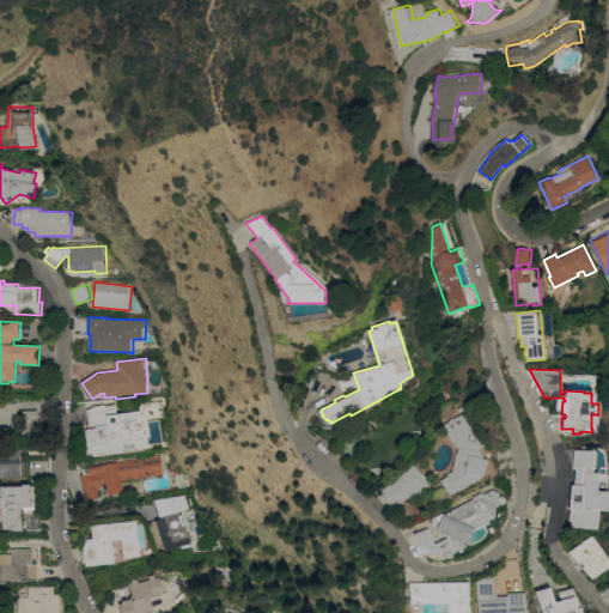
[(22,420),(13,420),(13,424),(0,424),(0,404),(19,402),(22,420)]
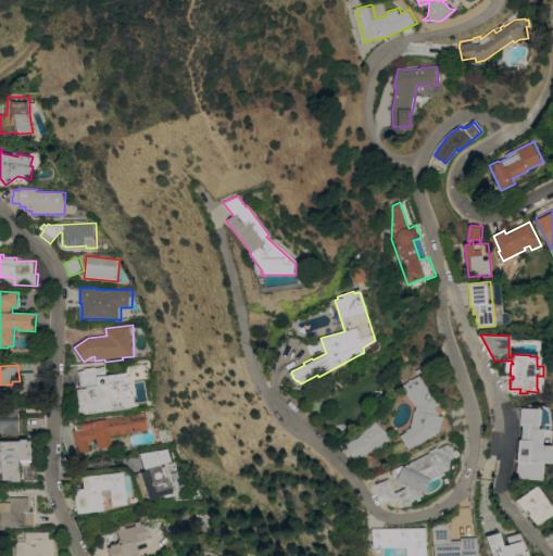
[(90,413),(85,414),(85,412),(82,412),(82,411),(79,411),(78,402),(80,402),(79,390),(89,389),(89,387),(88,387),(87,384),(83,386),(80,371),(86,370),(85,369),(97,367),(98,368),(107,367),(109,376),(129,373),(130,376),(132,376),(133,380),(130,381),(130,383),(133,383),(133,386),(132,386),(133,397),(135,397),(136,402),(134,403),(134,405),(132,405),(132,407),(126,408),(126,405),(113,407),(113,409),(98,412),(98,409),(89,411),(90,413)]
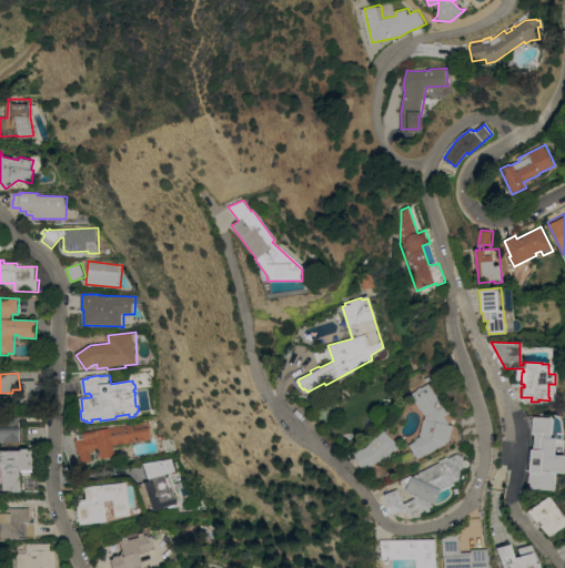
[(37,379),(37,403),(21,403),(21,381),(37,379)]
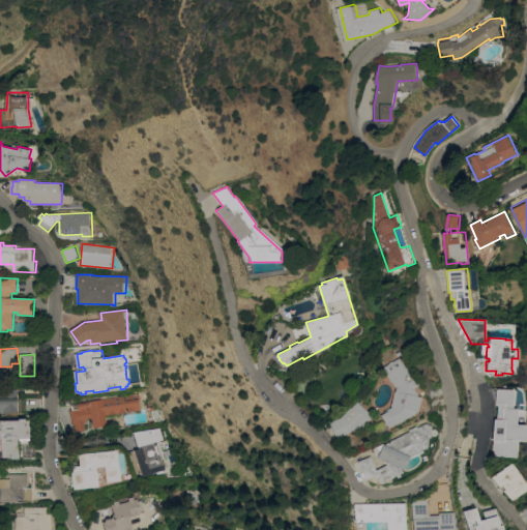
[(397,424),(396,423),(389,428),(388,425),(387,425),(385,422),(386,422),(381,415),(388,411),(387,410),(392,407),(391,406),(396,390),(396,391),(397,387),(396,387),(393,383),(392,383),(383,367),(390,363),(389,362),(392,360),(393,361),(400,358),(405,367),(406,366),(410,375),(412,374),(418,385),(413,388),(416,394),(416,395),(421,396),(417,413),(415,412),(414,415),(412,415),(397,424)]
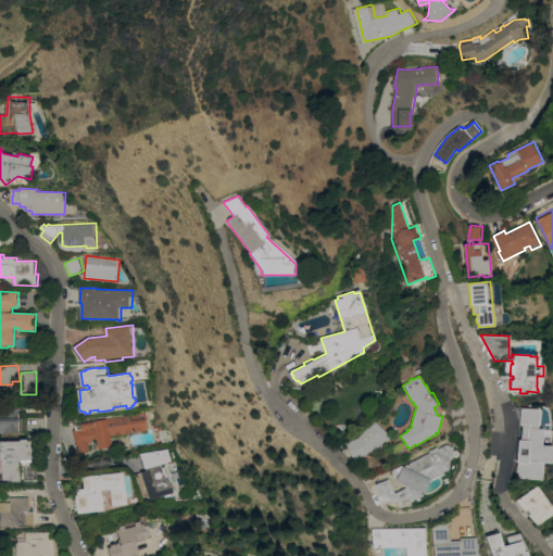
[(0,407),(19,407),(20,432),(15,432),(15,433),(7,433),(7,432),(0,432),(0,407)]
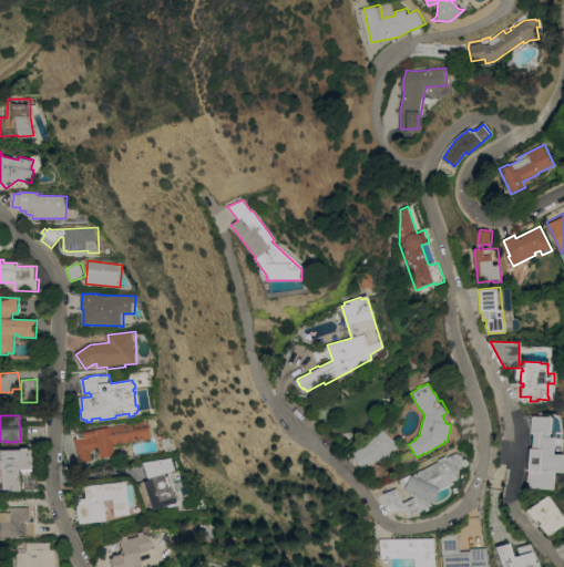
[(529,449),(532,450),(533,433),(530,433),(531,416),(547,418),(545,437),(561,439),(560,457),(561,457),(561,470),(559,470),(559,472),(551,472),(550,488),(525,487),(527,464),(529,449)]
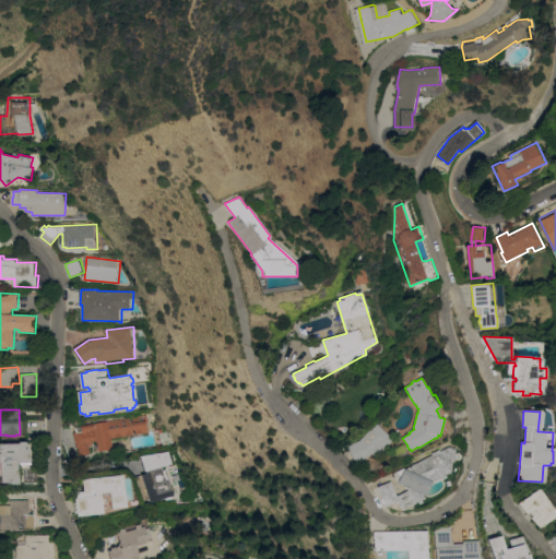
[(78,431),(77,426),(150,415),(151,423),(149,423),(150,432),(113,438),(115,449),(98,452),(97,441),(93,441),(94,445),(90,447),(91,453),(81,455),(80,448),(78,449),(75,432),(78,431)]
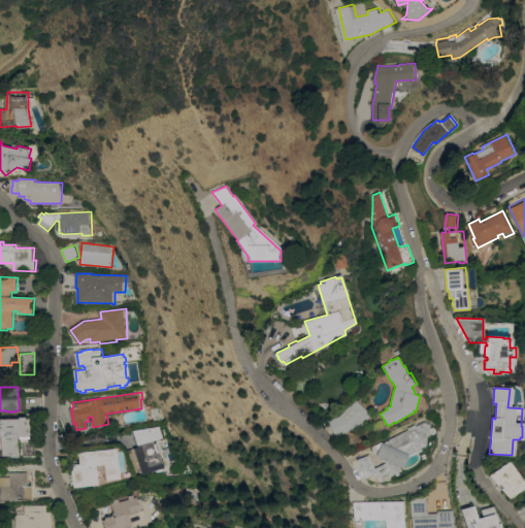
[(357,432),(353,428),(349,431),(336,436),(330,420),(341,416),(343,414),(342,413),(350,404),(352,406),(358,400),(373,415),(357,432)]
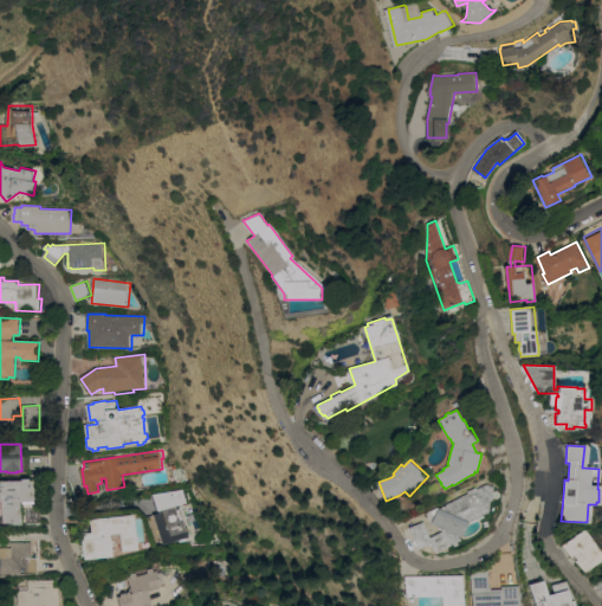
[(179,482),(176,469),(175,470),(174,465),(177,464),(179,468),(185,472),(188,472),(191,479),(179,482)]
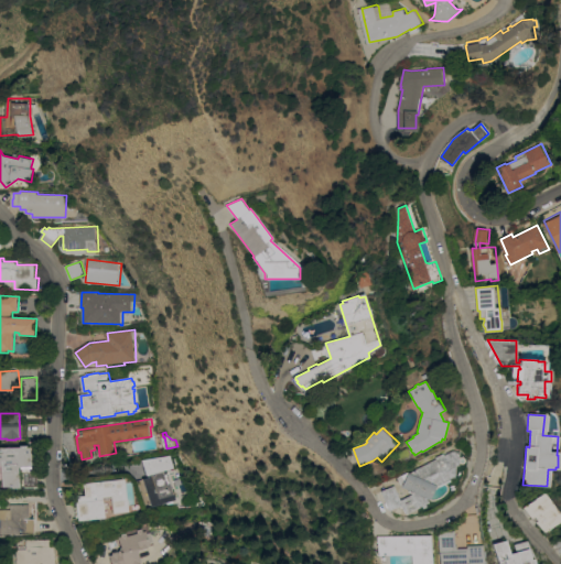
[(2,462),(0,462),(0,447),(21,447),(21,445),(28,445),(28,447),(31,447),(31,466),(19,466),(20,488),(13,488),(13,486),(2,487),(2,462)]
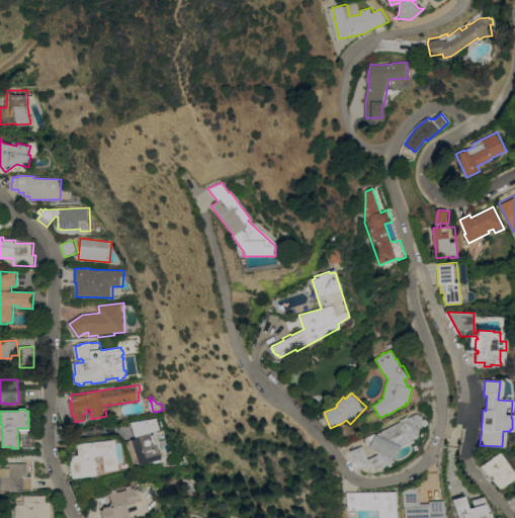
[(365,418),(375,412),(379,420),(370,425),(365,418)]
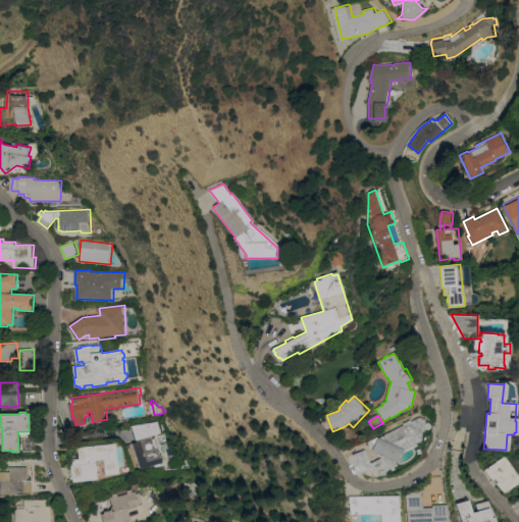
[(379,454),(372,451),(368,441),(378,436),(379,437),(404,424),(403,422),(410,419),(411,421),(418,417),(425,417),(424,431),(421,431),(421,441),(419,441),(416,444),(417,446),(407,451),(405,449),(398,462),(395,461),(398,465),(395,467),(396,468),(393,470),(391,468),(377,476),(373,468),(361,472),(358,465),(357,465),(353,456),(354,456),(354,454),(366,449),(371,463),(383,457),(379,455),(379,454)]
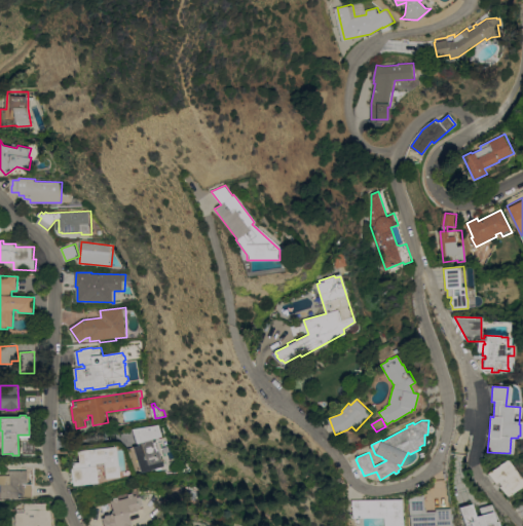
[(167,465),(143,473),(142,472),(135,474),(132,460),(133,460),(129,448),(132,447),(132,446),(146,442),(147,443),(160,439),(167,465)]
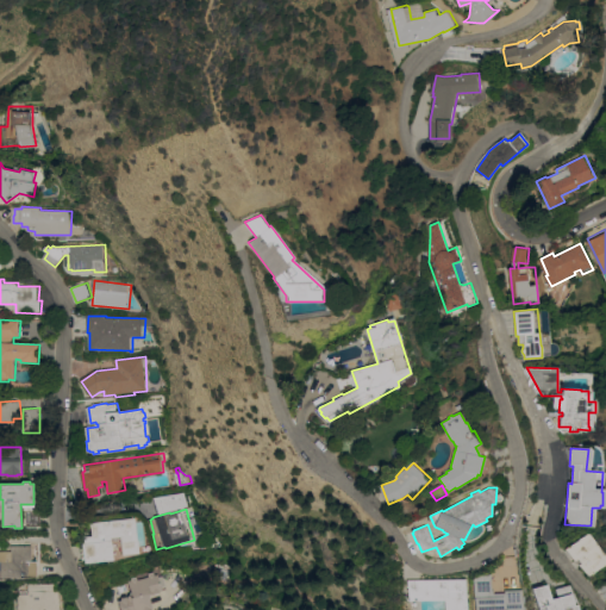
[(27,511),(42,511),(42,527),(27,527),(27,511)]
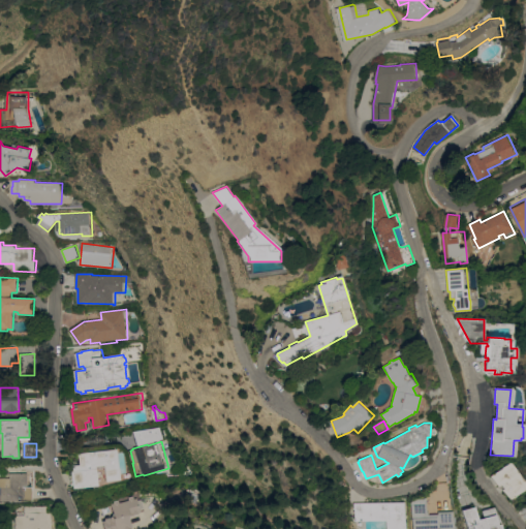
[(122,480),(107,481),(105,466),(98,467),(100,486),(74,489),(72,466),(81,465),(80,454),(119,449),(122,480)]
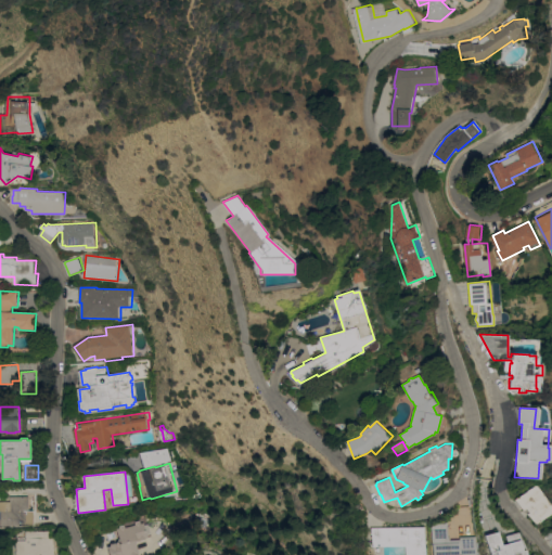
[(551,512),(540,520),(538,523),(537,521),(535,524),(527,514),(528,513),(526,508),(523,511),(515,499),(535,485),(551,507),(551,512)]
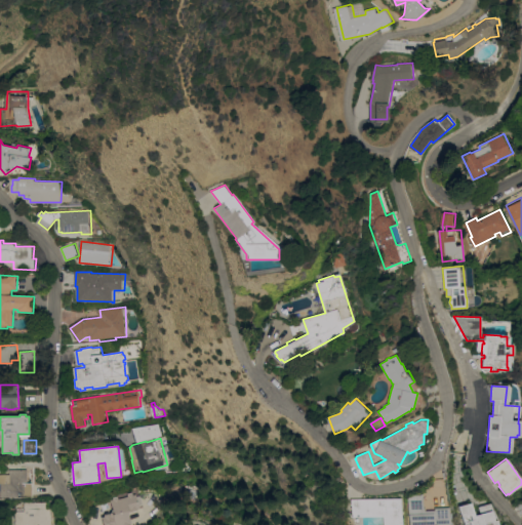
[(0,483),(0,470),(34,470),(34,494),(33,494),(33,496),(22,496),(22,497),(1,497),(1,483),(0,483)]
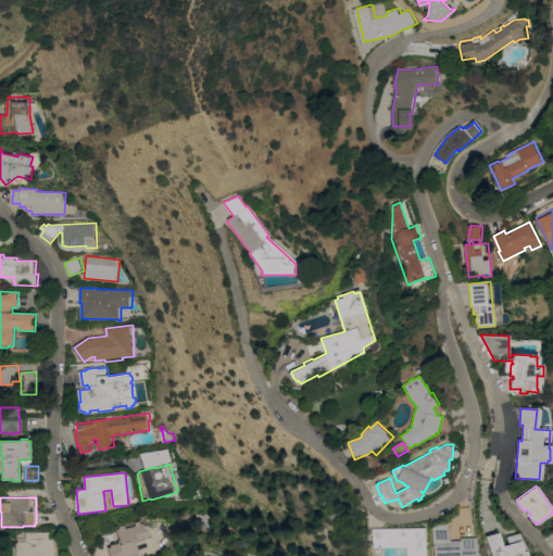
[(212,520),(210,527),(209,530),(198,525),(202,516),(212,520)]
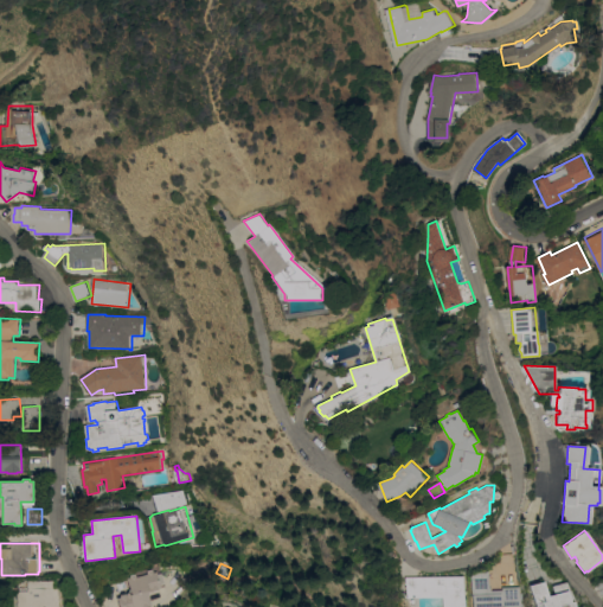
[(212,573),(209,570),(206,573),(203,570),(201,574),(197,570),(200,564),(205,568),(206,564),(210,567),(211,564),(216,567),(212,573)]
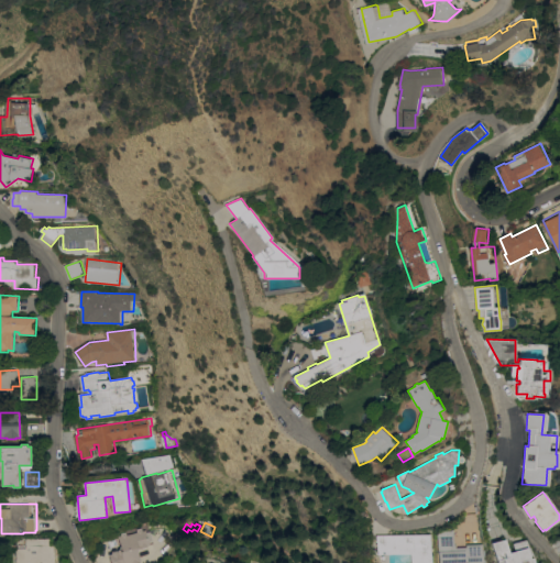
[(155,544),(149,545),(149,547),(143,549),(145,561),(139,562),(112,562),(110,554),(113,553),(113,552),(124,550),(120,533),(151,525),(155,544)]
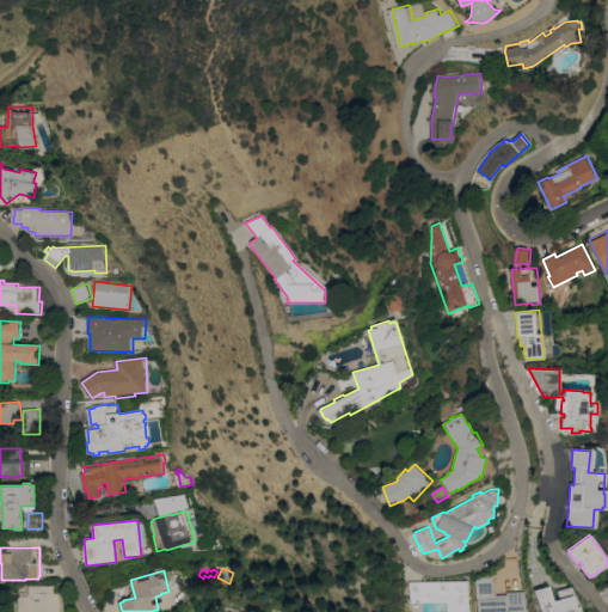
[(481,580),(481,577),(493,576),(495,593),(496,593),(496,595),(507,595),(507,592),(523,592),(523,598),(526,598),(526,611),(476,611),(476,580),(481,580)]
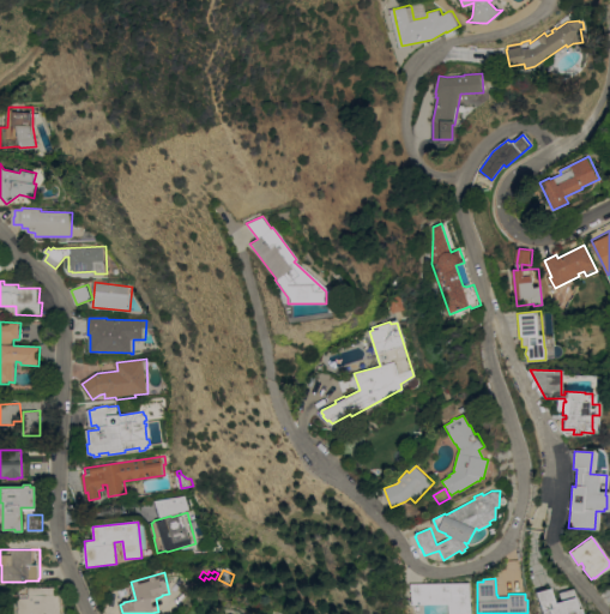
[(411,605),(411,584),(469,583),(469,613),(447,613),(447,605),(411,605)]
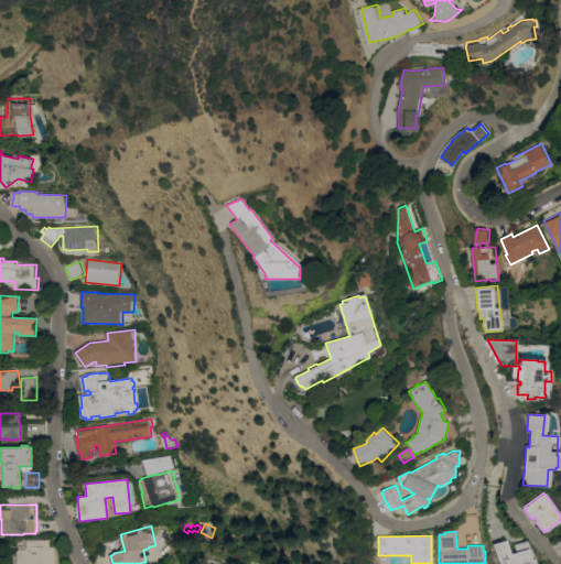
[(498,563),(493,544),(497,543),(496,541),(507,538),(509,549),(515,546),(515,548),(526,544),(530,555),(532,557),(533,563),(498,563)]
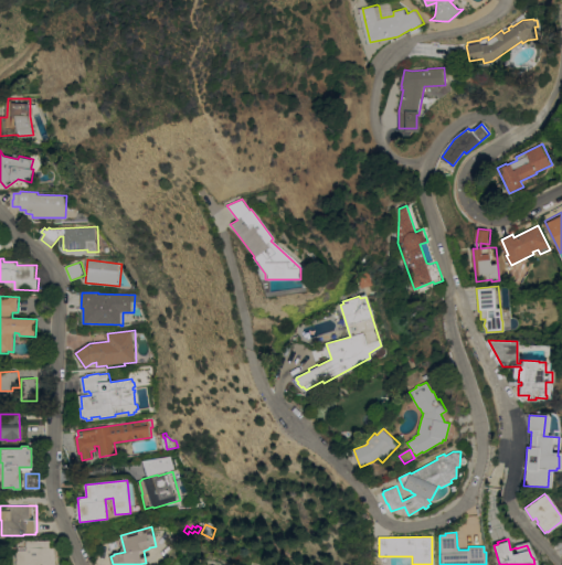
[(18,564),(18,548),(20,548),(20,546),(28,546),(28,541),(52,541),(52,547),(56,547),(56,564),(18,564)]
